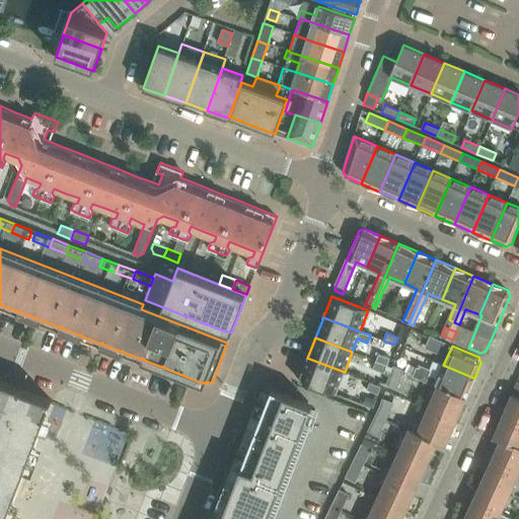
[(390,358),(378,354),(375,361),(387,366),(390,358)]
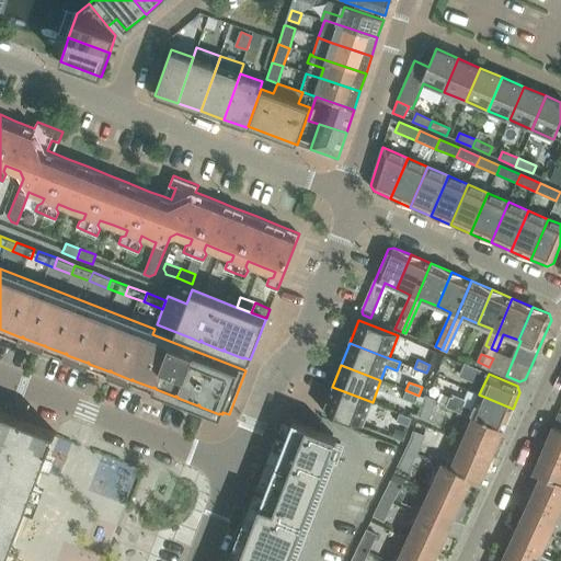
[(373,402),(332,387),(323,411),(363,426),(373,402)]
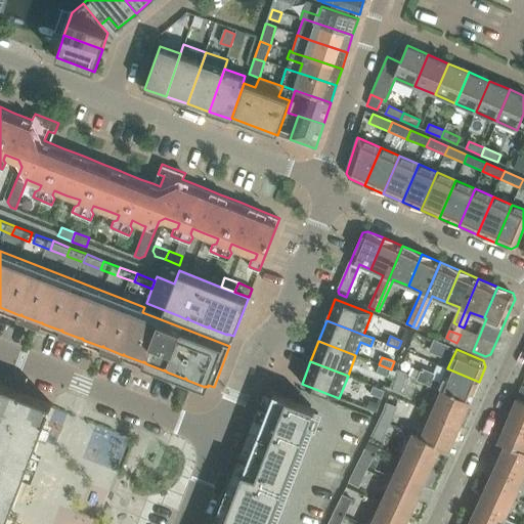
[(391,369),(379,364),(377,373),(388,377),(391,369)]
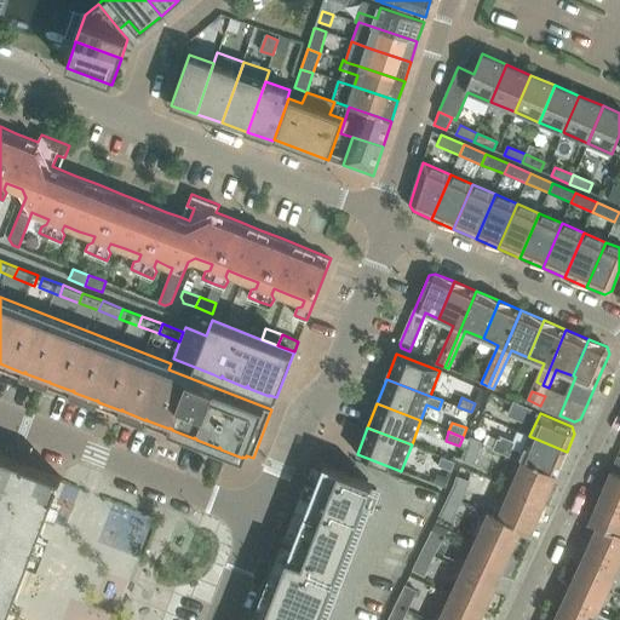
[(520,460),(522,461),(556,476),(567,452),(529,436),(520,460)]
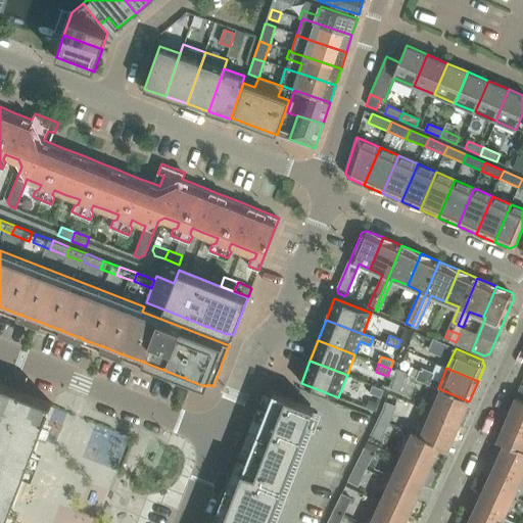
[(395,369),(390,387),(397,390),(403,372),(395,369)]
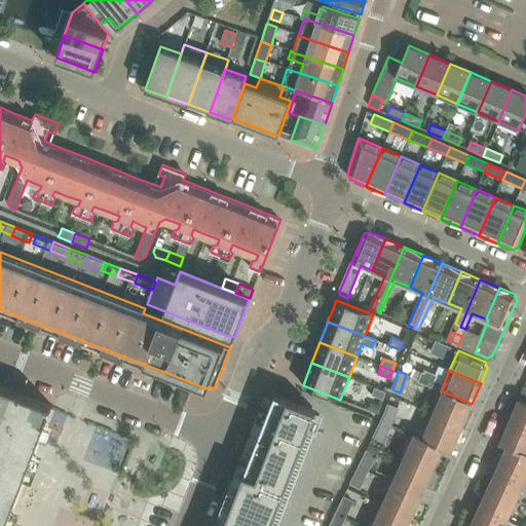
[(0,525),(5,525),(24,481),(38,442),(40,437),(50,410),(51,409),(51,407),(52,406),(0,385),(0,525)]
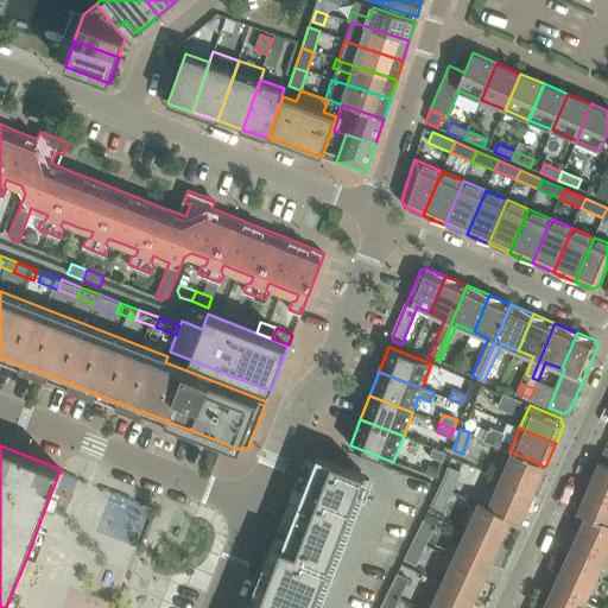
[(447,453),(434,448),(430,456),(443,462),(447,453)]
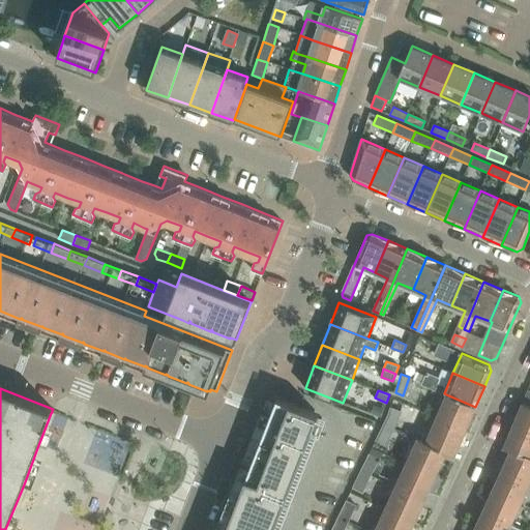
[(446,394),(437,417),(451,423),(450,427),(465,433),(475,407),(446,394)]
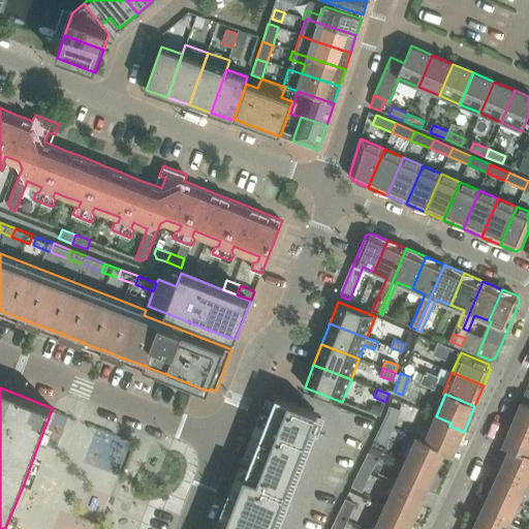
[(272,528),(316,416),(317,413),(299,406),(298,405),(276,397),(275,401),(271,410),(270,414),(260,437),(259,441),(251,464),(249,468),(241,490),(239,494),(230,517),(228,521),(224,528),(272,528)]
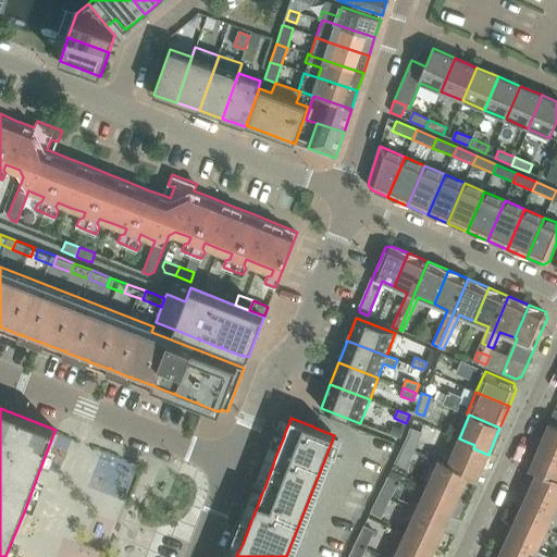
[(556,426),(549,424),(540,447),(556,454),(556,426)]
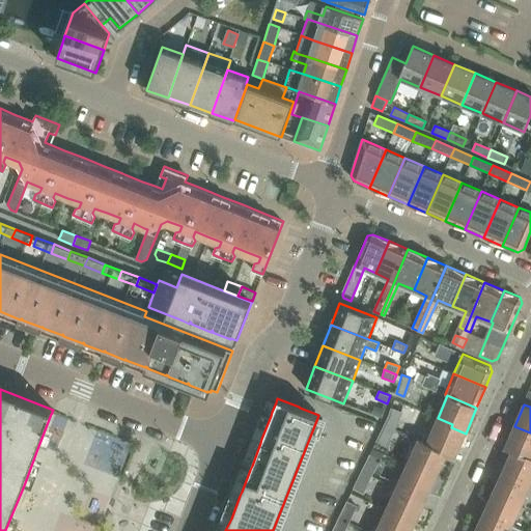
[(389,416),(385,424),(394,428),(398,420),(399,419),(401,412),(391,409),(389,416)]
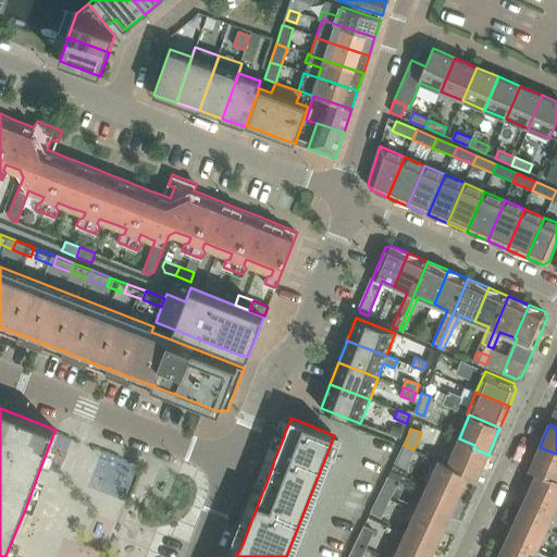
[(470,474),(469,475),(478,479),(489,455),(473,448),(474,445),(459,438),(448,463),(470,474)]
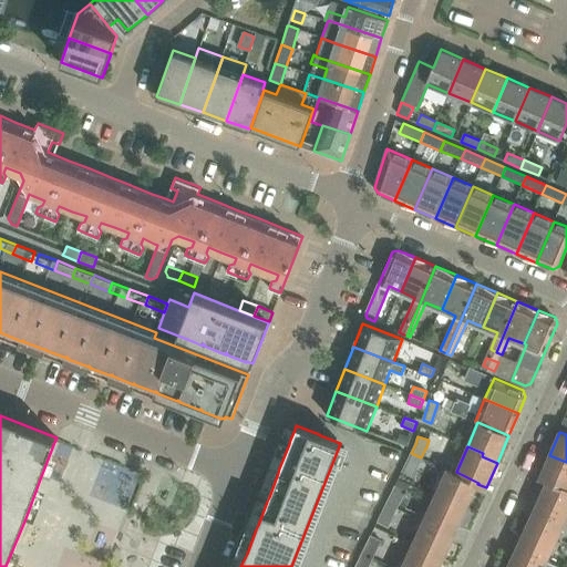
[(421,457),(411,453),(402,471),(412,476),(421,457)]
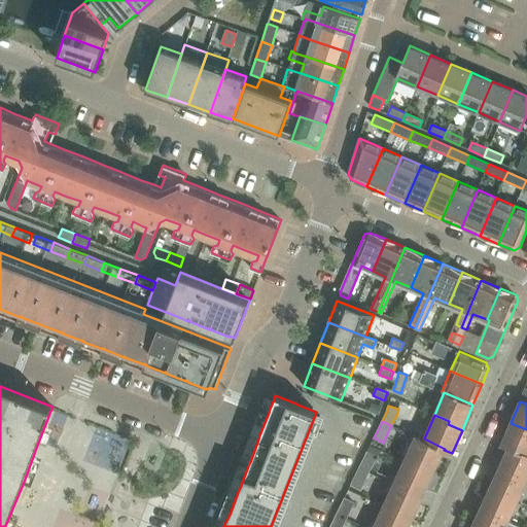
[(501,444),(508,447),(526,454),(526,429),(511,423),(501,444)]
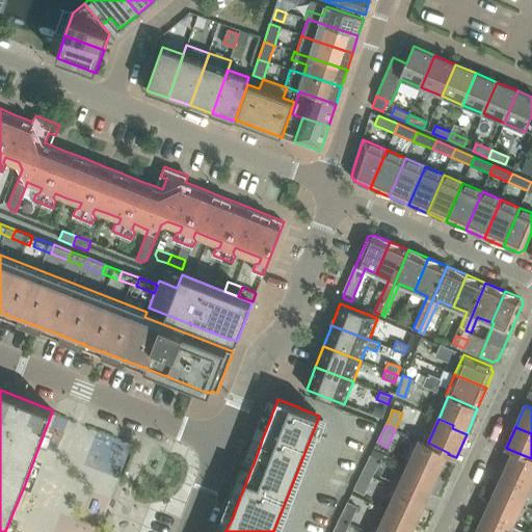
[(437,476),(448,454),(449,453),(428,443),(428,444),(420,441),(407,467),(422,473),(424,470),(437,476)]
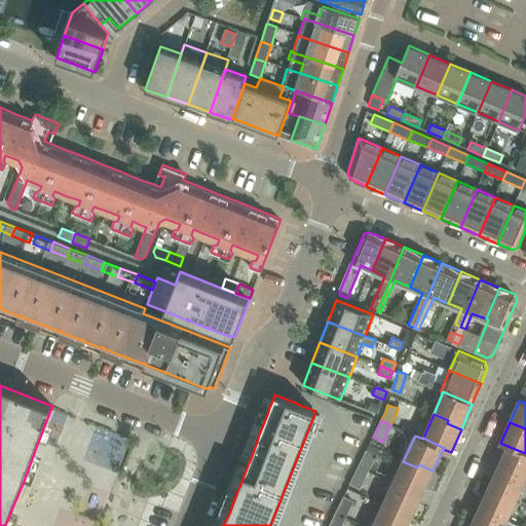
[(525,453),(508,446),(498,466),(525,479),(525,478),(525,453)]
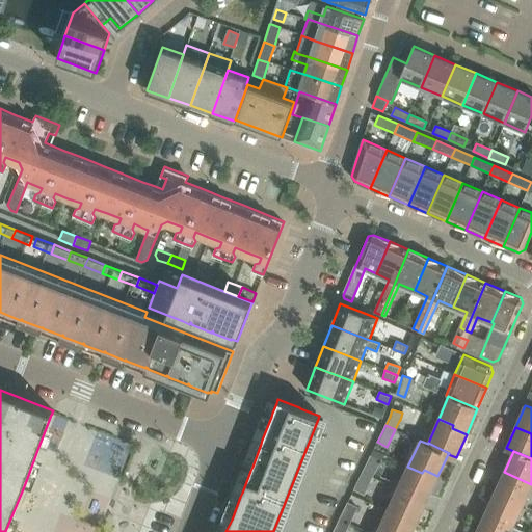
[(380,460),(370,455),(362,472),(372,477),(380,460)]
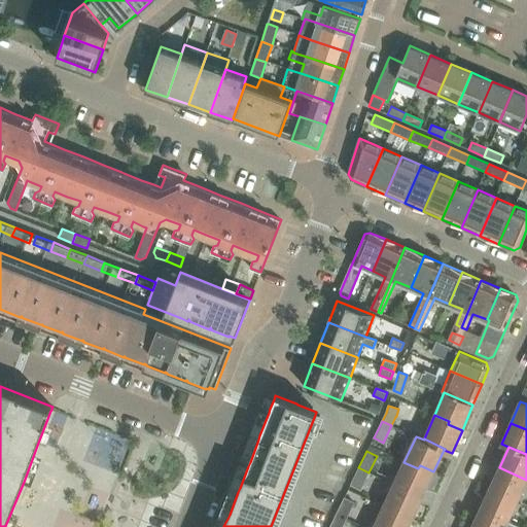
[(418,468),(403,462),(394,484),(422,497),(433,471),(420,465),(418,468)]
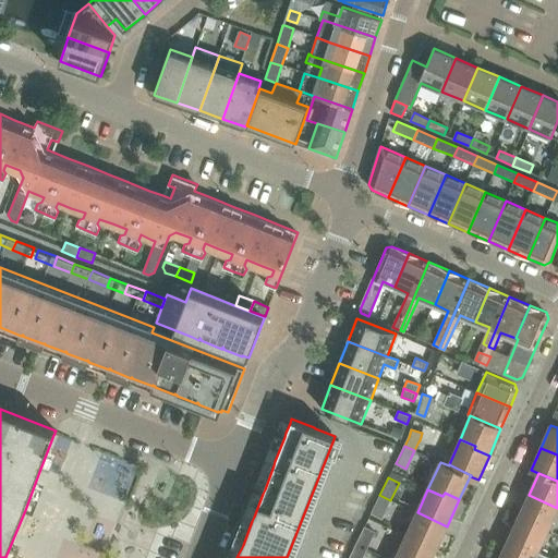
[(379,495),(372,512),(381,518),(390,500),(379,495)]
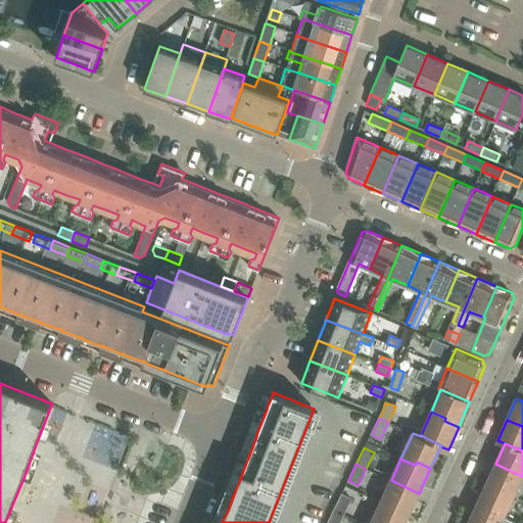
[(495,464),(486,484),(514,496),(522,476),(495,464)]
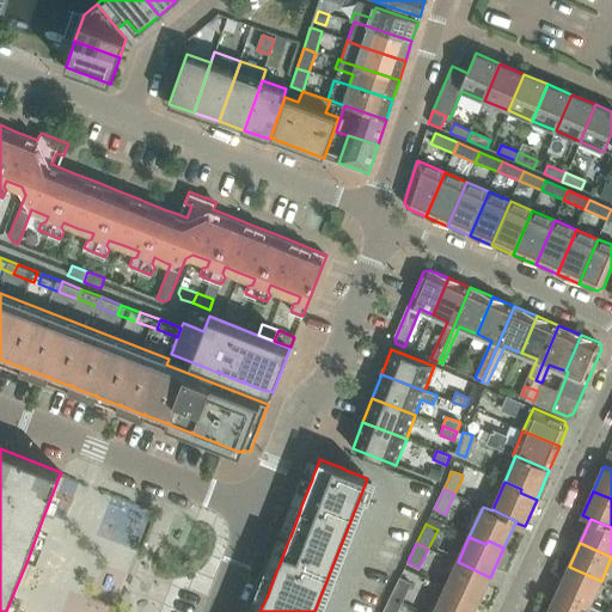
[(458,562),(446,587),(463,595),(460,599),(477,606),(490,577),(458,562)]
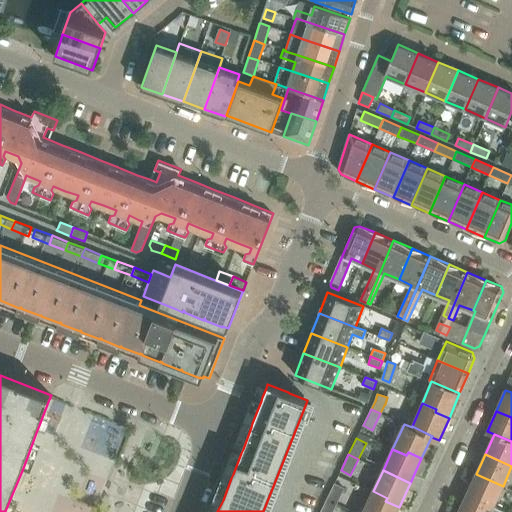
[(476,474),(467,494),(494,506),(503,486),(476,474)]
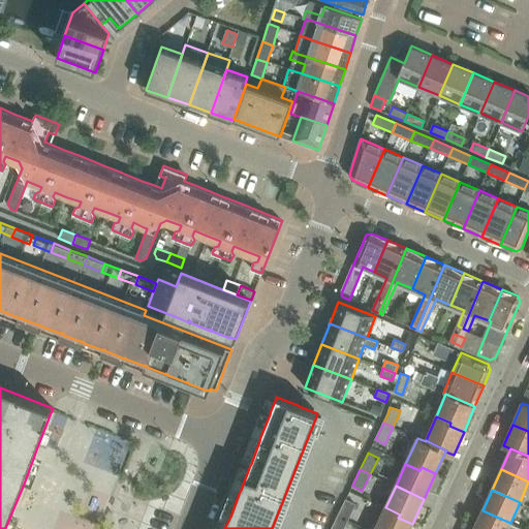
[(355,504),(345,500),(337,517),(347,521),(355,504)]
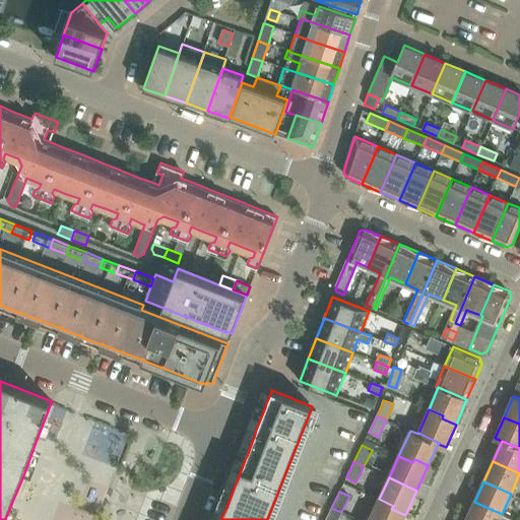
[(393,506),(379,499),(369,519),(402,519),(405,515),(391,509),(393,506)]
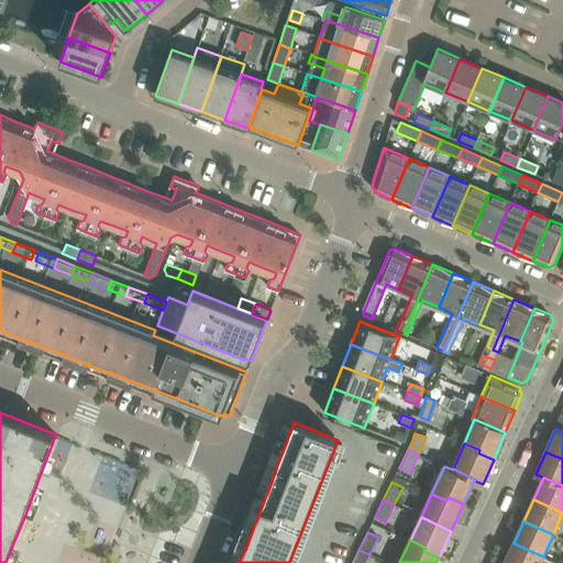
[(514,543),(504,562),(539,562),(543,556),(514,543)]
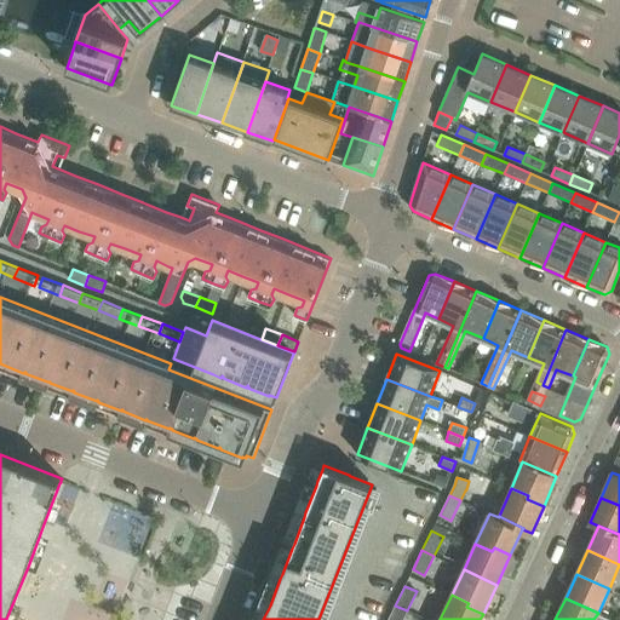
[(395,606),(388,619),(401,619),(407,610),(395,606)]
